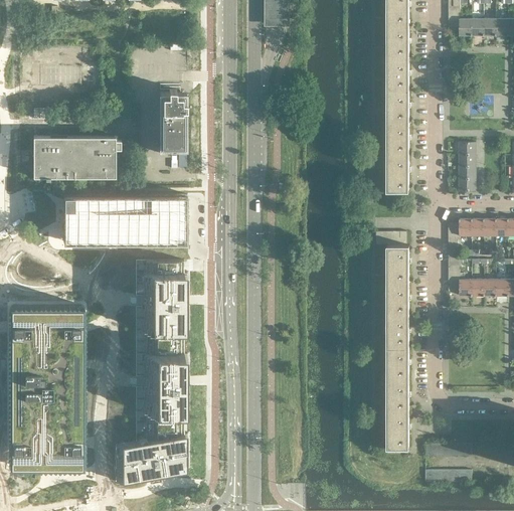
[(262,0),(262,29),(288,29),(288,0),(262,0)]
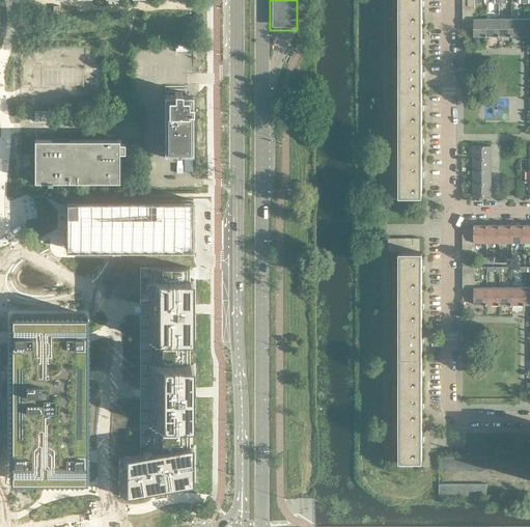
[(398,0),(399,30),(422,30),(422,10),(423,10),(423,5),(422,5),(421,0),(398,0)]
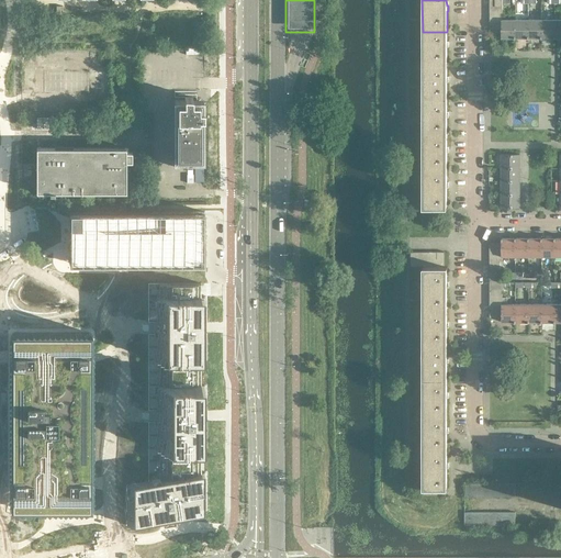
[(514,23),(501,23),(501,24),(501,30),(501,37),(501,42),(514,42),(514,23)]
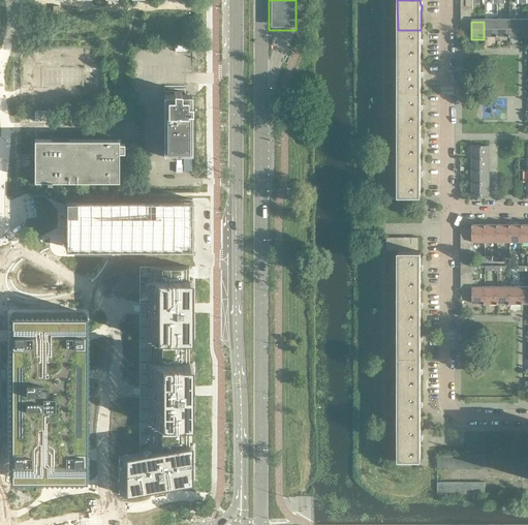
[(496,22),(484,22),(484,39),(496,39),(496,22)]
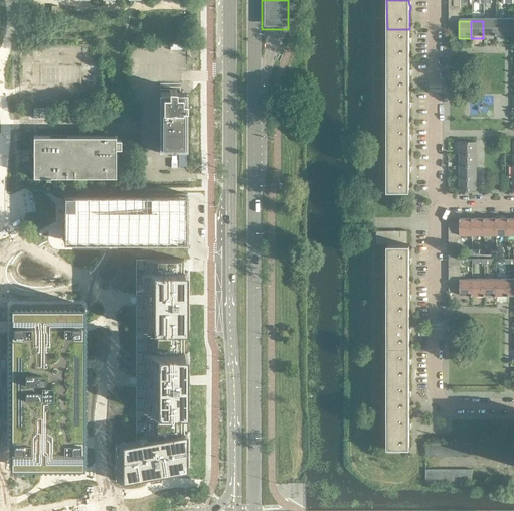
[(495,21),(483,21),(483,38),(495,38),(495,21)]
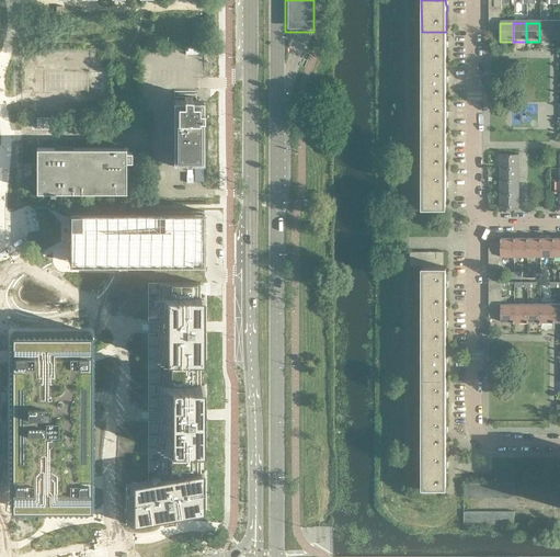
[(553,23),(539,23),(539,42),(553,42),(553,23)]
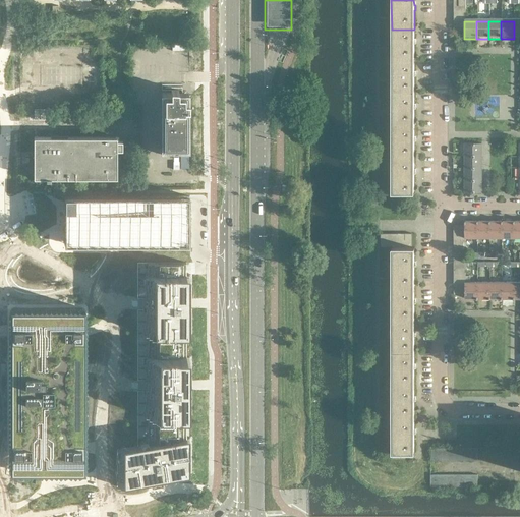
[(392,30),(392,61),(414,61),(414,48),(415,48),(415,42),(414,42),(414,30),(392,30)]
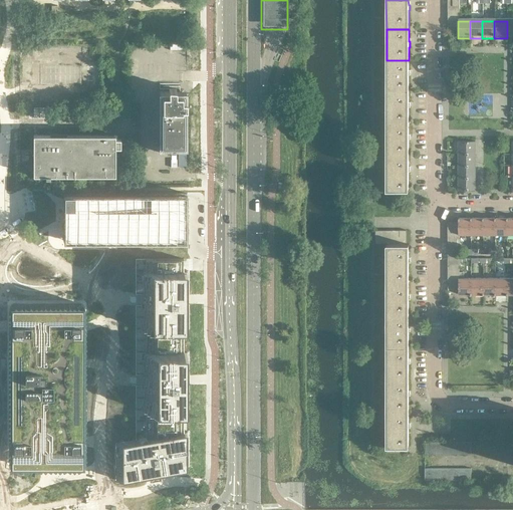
[(79,65),(79,51),(35,50),(35,64),(79,65)]
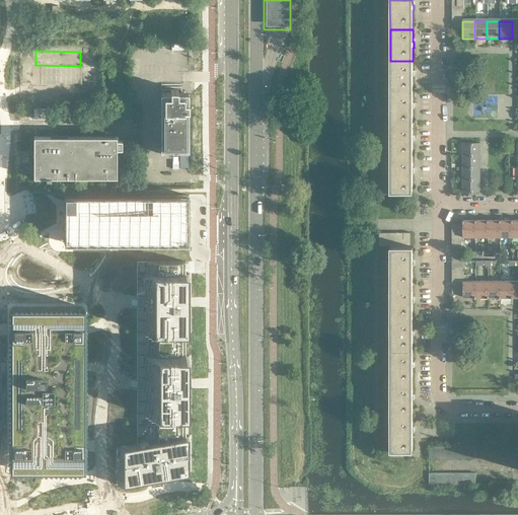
[(390,61),(390,94),(413,94),(413,80),(414,80),(414,74),(413,74),(413,61),(390,61)]
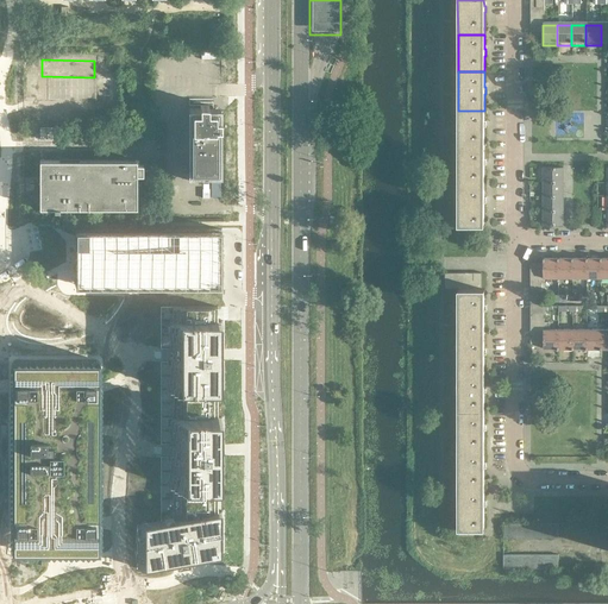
[(207,109),(199,109),(199,113),(187,113),(187,178),(201,178),(201,188),(206,188),(206,183),(206,178),(219,178),(219,133),(220,133),(220,124),(215,124),(215,120),(211,117),(207,117),(207,109)]
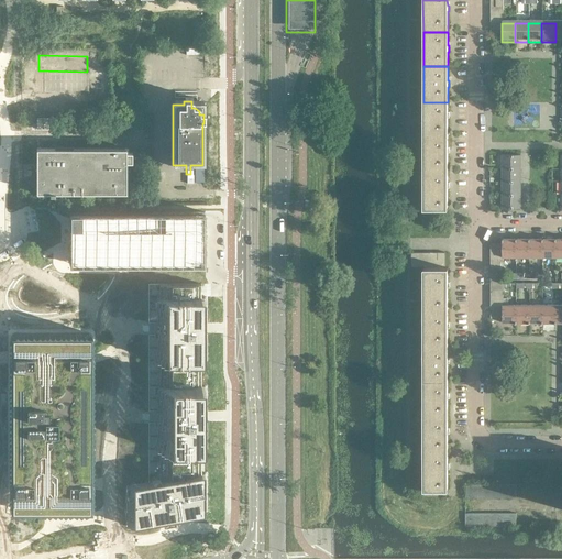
[(423,102),(423,138),(448,138),(448,121),(449,116),(448,116),(448,102),(423,102)]
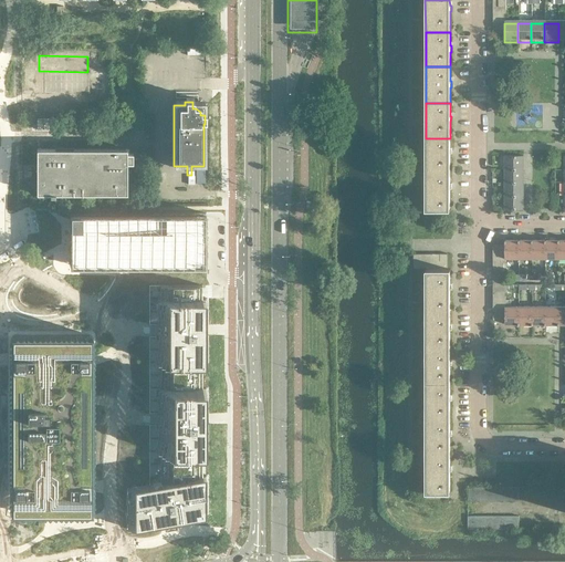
[(35,134),(49,134),(49,123),(35,123),(35,134)]
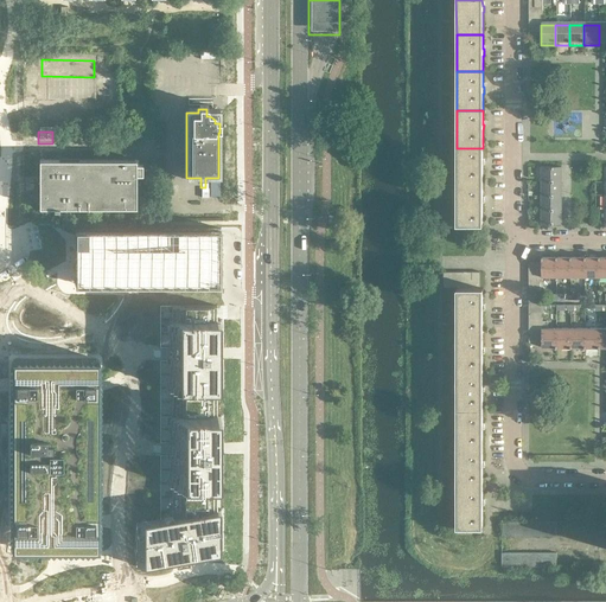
[(457,148),(457,185),(483,185),(483,170),(483,168),(484,162),(483,162),(483,148),(457,148)]
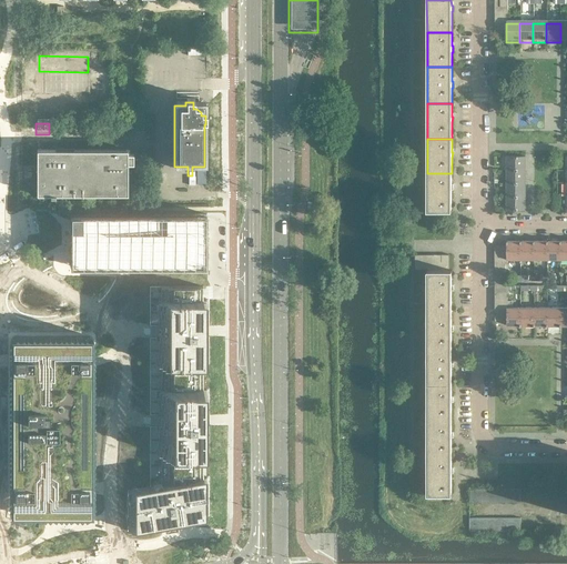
[(36,198),(49,199),(49,201),(54,201),(54,199),(127,199),(127,168),(132,168),(132,158),(127,158),(127,153),(36,153),(36,198)]
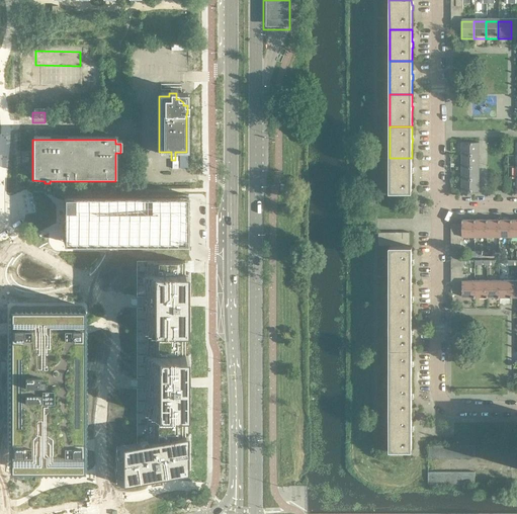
[(460,146),(460,159),(479,159),(478,146),(460,146)]
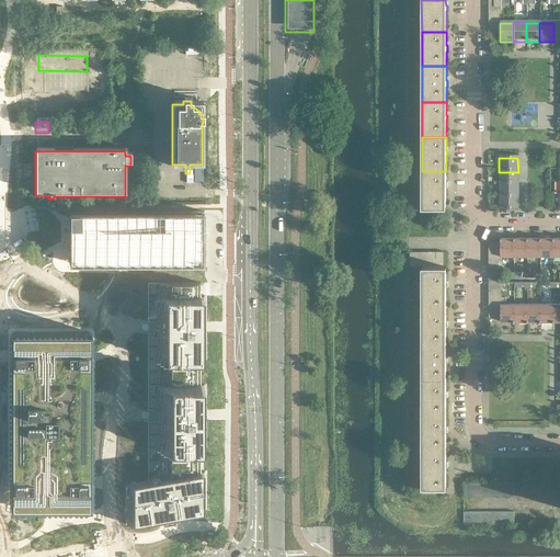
[(446,171),(422,171),(422,212),(446,212),(446,192),(446,191),(447,185),(446,185),(446,171)]
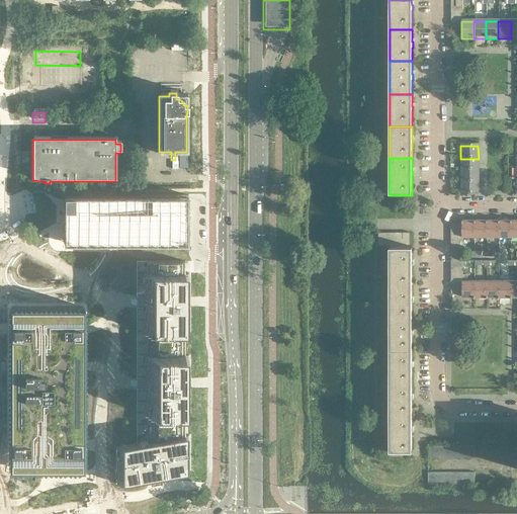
[(479,159),(460,159),(460,170),(479,170),(479,159)]
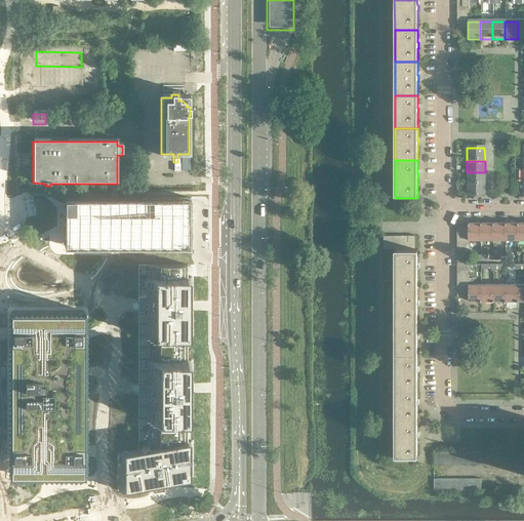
[(485,172),(467,172),(467,186),(485,185),(485,172)]
